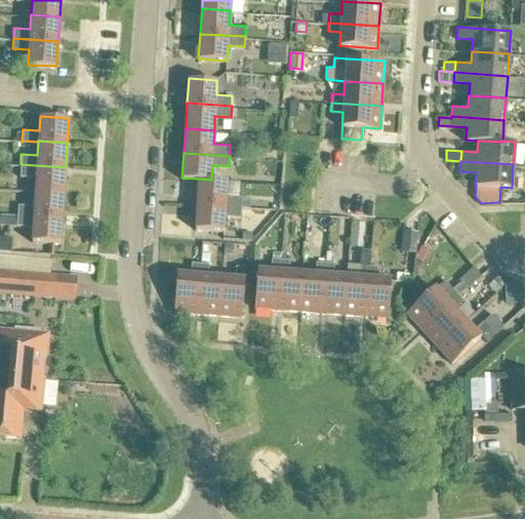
[(66,167),(21,164),(19,175),(36,176),(35,191),(64,193),(66,167)]
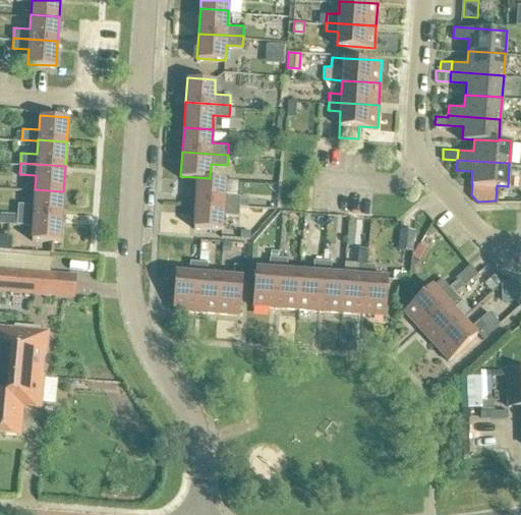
[(210,178),(196,177),(195,202),(239,205),(240,193),(224,192),(225,178),(210,177),(210,178)]
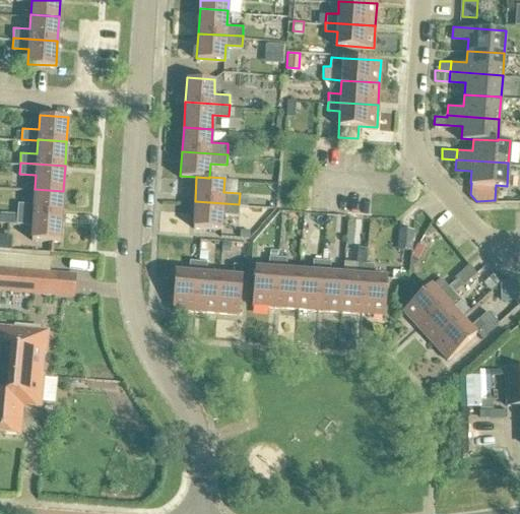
[(17,201),(17,211),(17,212),(61,215),(63,191),(35,189),(34,202),(17,201)]
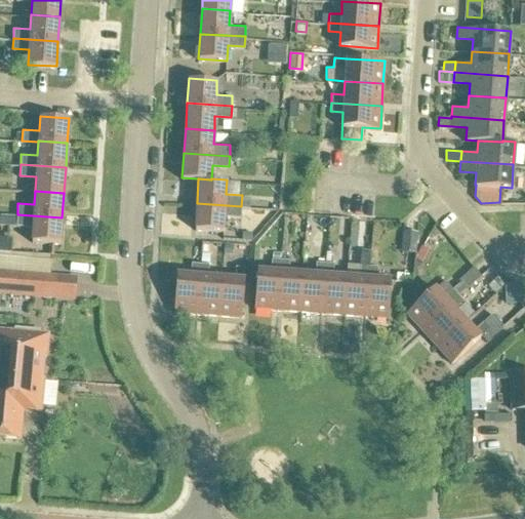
[(241,206),(197,203),(195,228),(223,230),(224,215),(240,216),(241,206)]
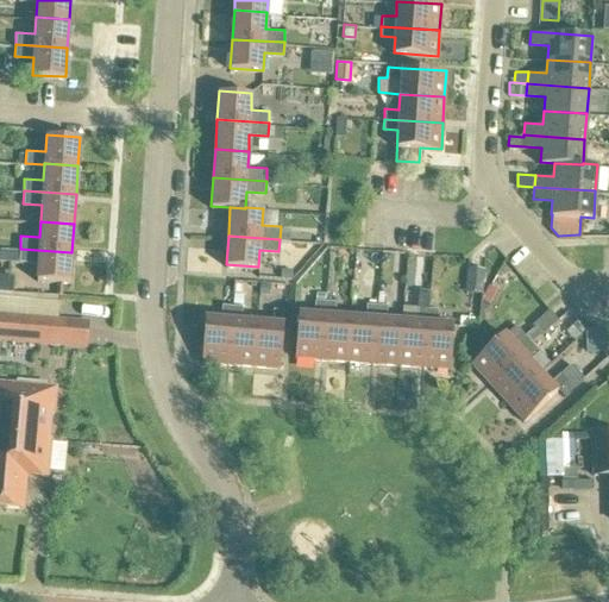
[(20,249),(20,248),(0,245),(0,258),(19,259),(19,261),(38,262),(37,278),(70,281),(71,252),(20,249)]
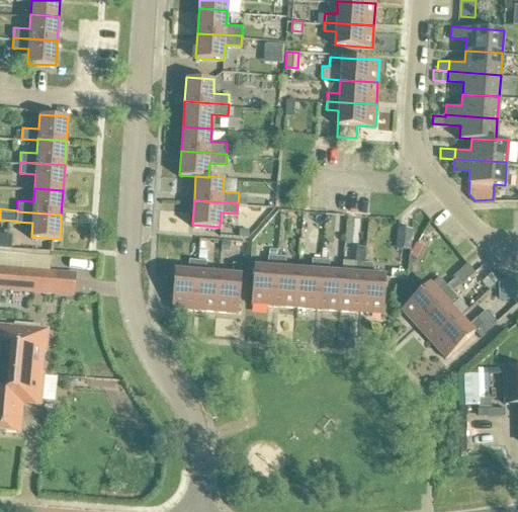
[(396,247),(410,248),(412,227),(398,226),(396,247)]
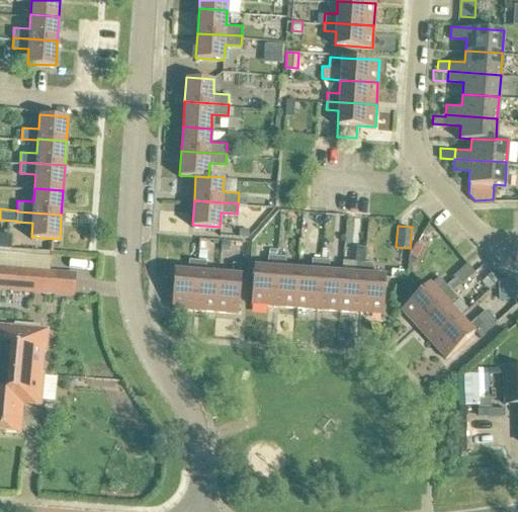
[(239,227),(239,235),(248,235),(248,227),(239,227)]
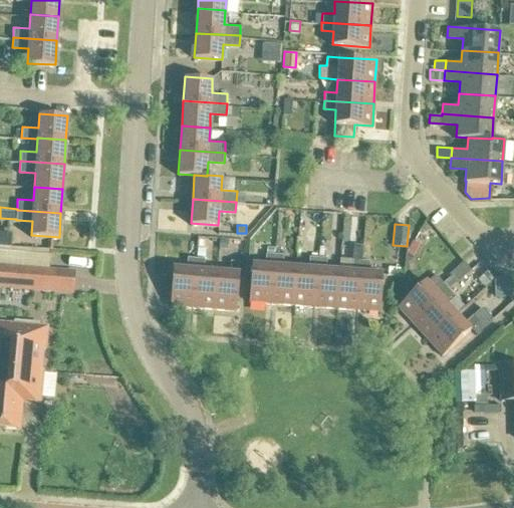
[(0,245),(11,246),(11,244),(12,233),(8,233),(8,231),(0,230),(0,245)]
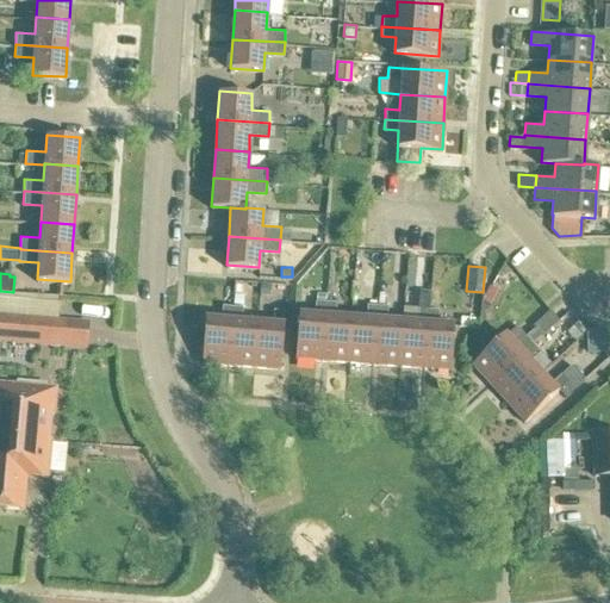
[(260,281),(260,293),(271,293),(271,283),(260,281)]
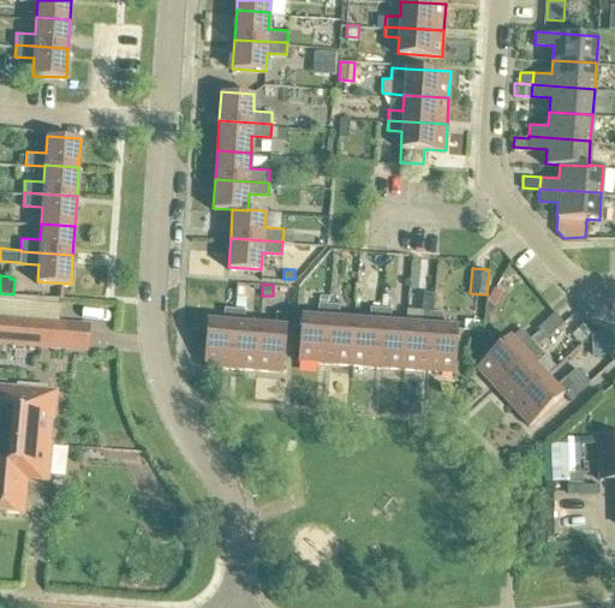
[(0,293),(0,313),(59,319),(60,296),(13,292),(13,294),(0,293)]
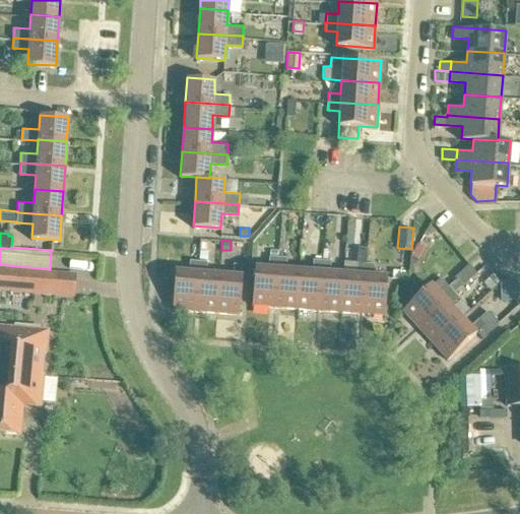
[(343,260),(342,272),(339,310),(362,312),(366,261),(367,248),(356,247),(356,260),(343,260)]
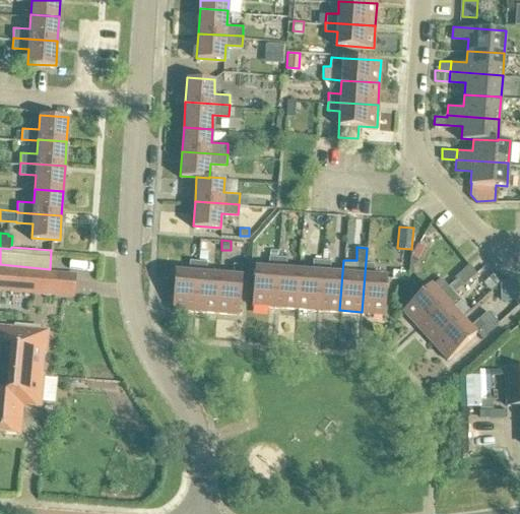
[(200,248),(199,257),(207,258),(207,249),(200,248)]
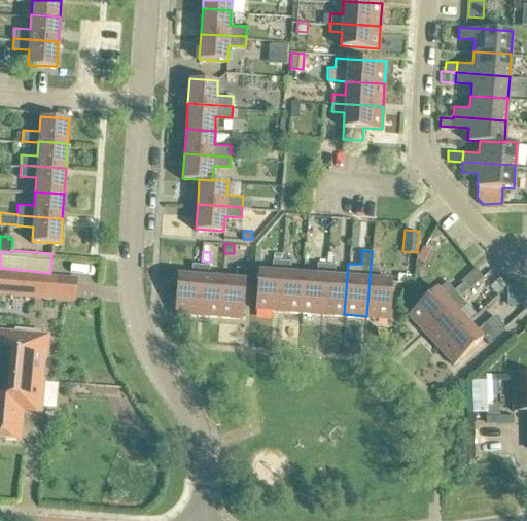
[(281,258),(279,258),(273,258),(272,271),(258,270),(255,308),(277,309),(281,258)]
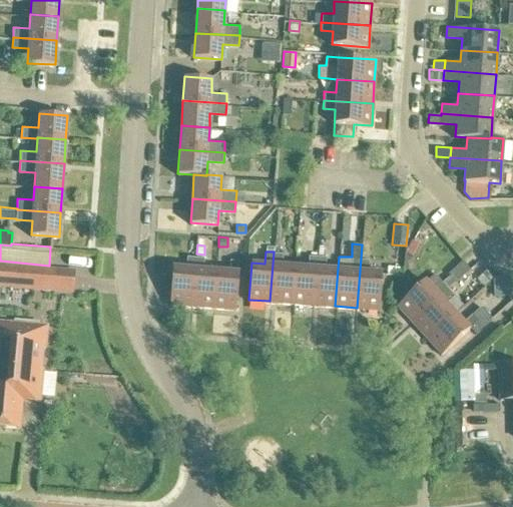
[(292,303),(295,266),(282,265),(283,252),(274,251),(270,301),(292,303)]
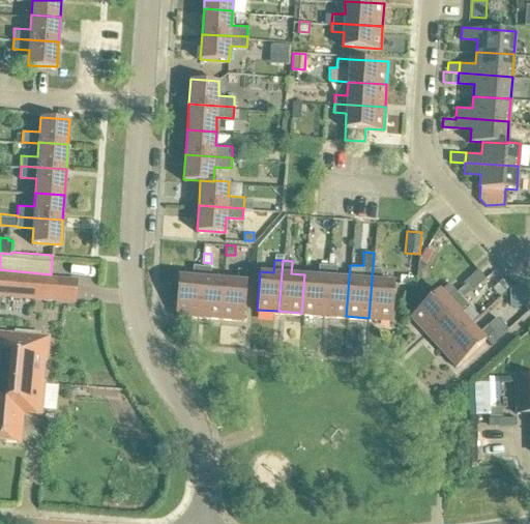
[(304,274),(301,313),(324,314),(327,263),(319,263),(318,275),(304,274)]
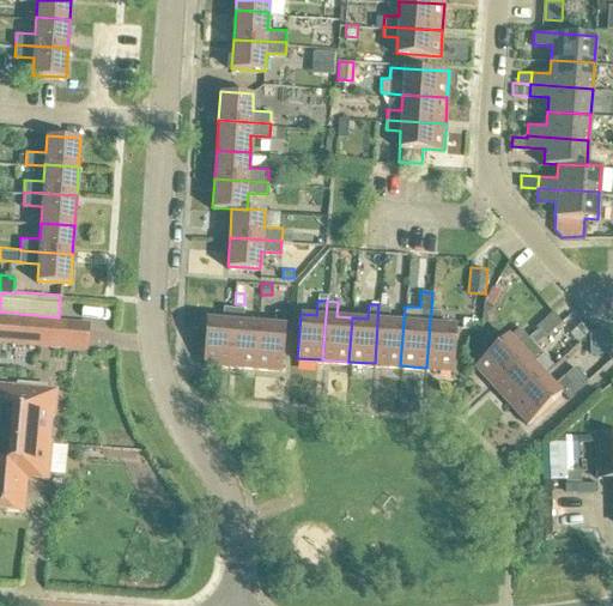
[(389,305),(378,304),(375,363),(400,365),(404,321),(389,320),(389,305)]
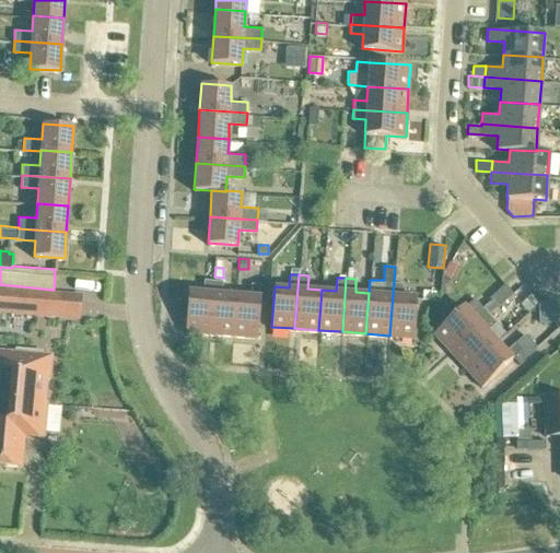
[(209,332),(213,279),(203,279),(203,292),(188,290),(185,330),(209,332)]
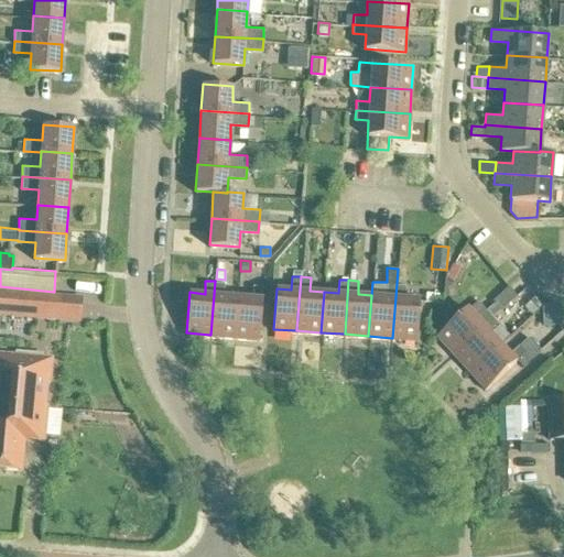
[(225,282),(215,281),(210,335),(235,337),(238,296),(224,295),(225,282)]
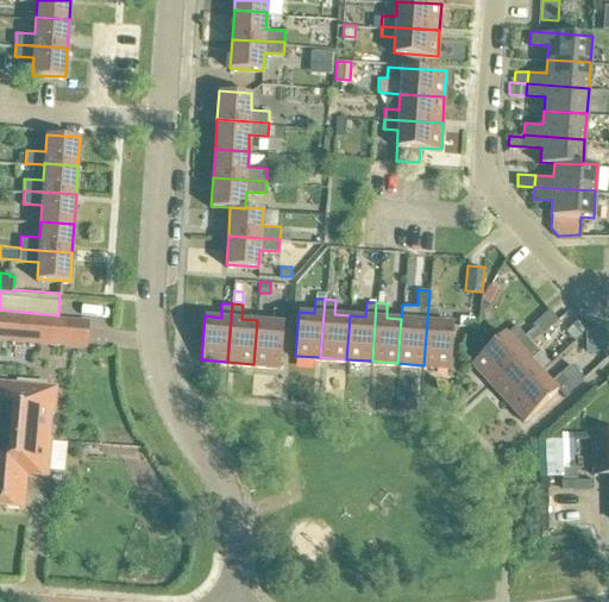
[(439,307),(428,306),(424,365),(450,367),(453,323),(438,321),(439,307)]
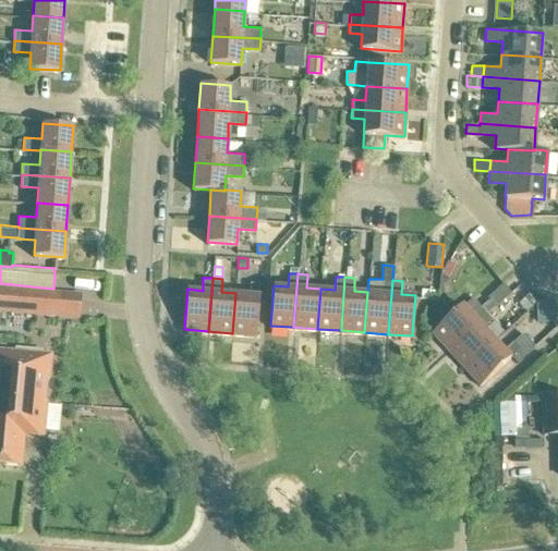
[(512,290),(502,280),(487,293),(497,303),(512,290)]
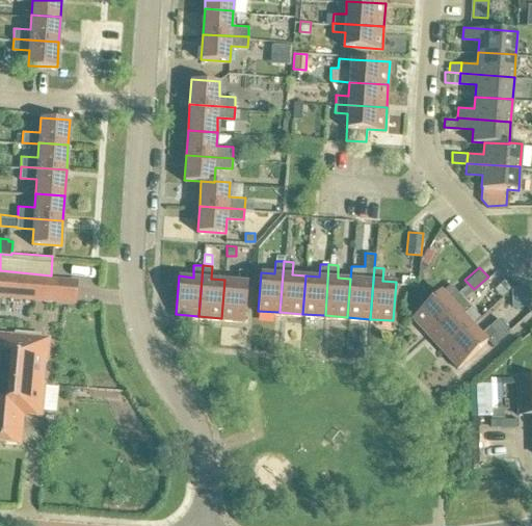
[(238,281),(224,280),(221,318),(244,320),(247,282),(246,282),(247,269),(239,268),(238,281)]
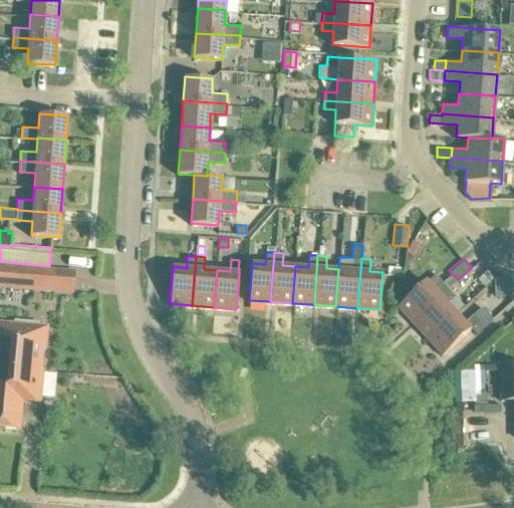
[(0,261),(0,285),(72,291),(74,268),(49,266),(0,261)]
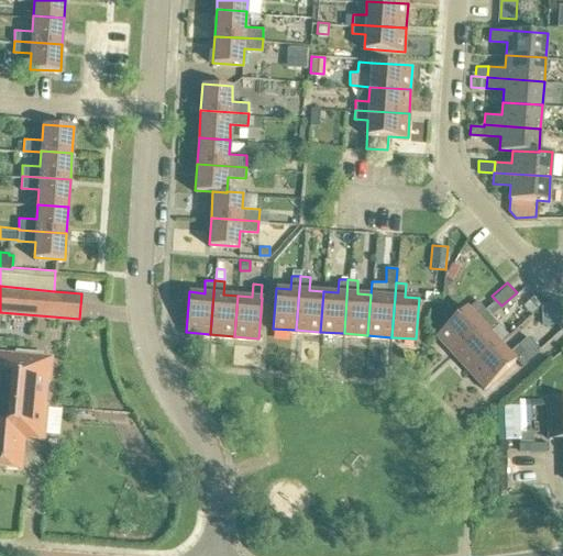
[(477,296),(435,334),(452,352),(493,315),(492,315),(494,313),(477,296)]
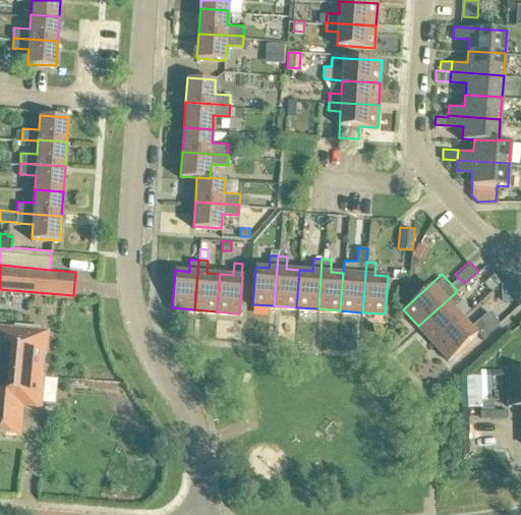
[(501,280),(502,299),(518,298),(516,280),(501,280)]
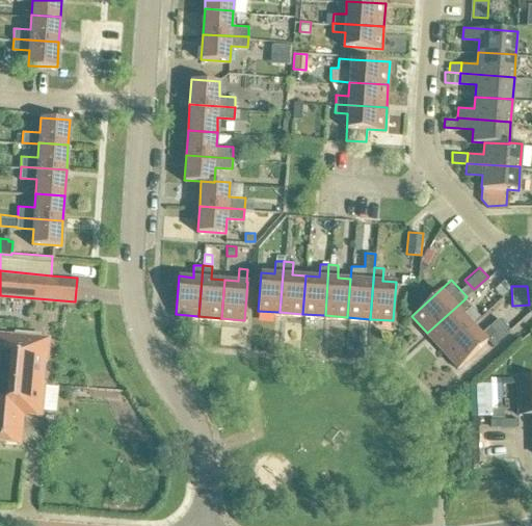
[(472,305),(466,298),(427,333),(443,349),(471,324),(461,314),(472,305)]
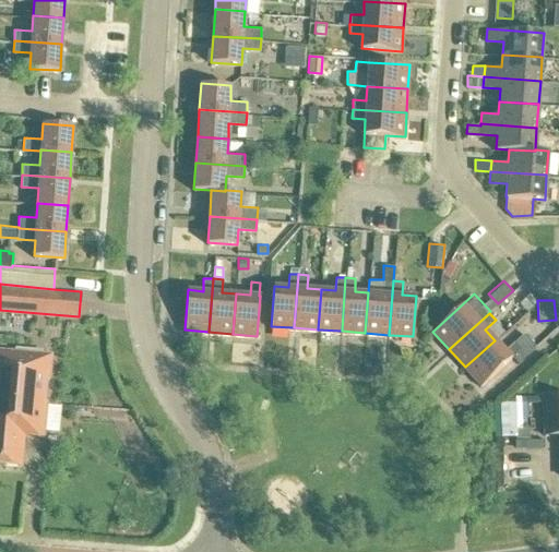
[(504,349),(495,340),(465,367),(482,385),(511,357),(512,356),(516,361),(535,344),(524,332),(504,349)]
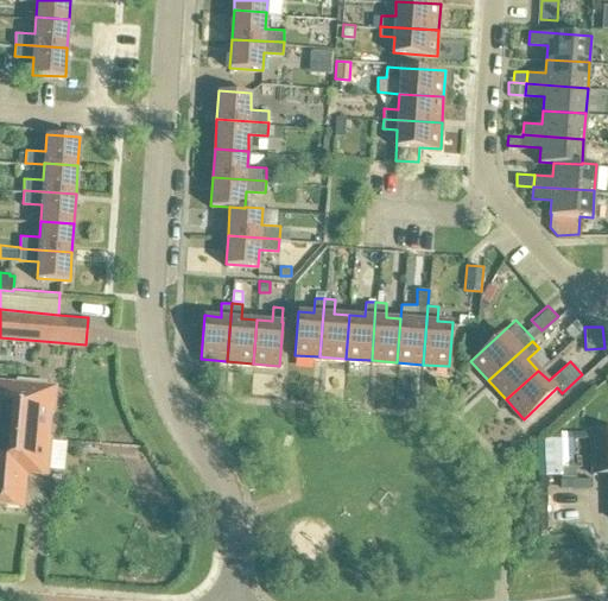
[(0,378),(0,503),(23,505),(26,472),(48,473),(50,436),(55,383),(0,378)]
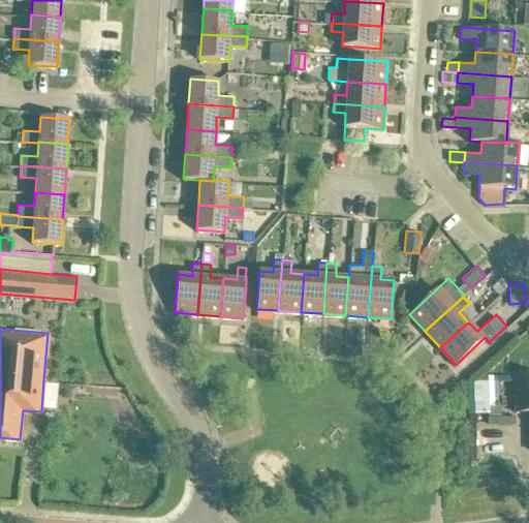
[(528,373),(515,374),(516,410),(528,409),(528,373)]
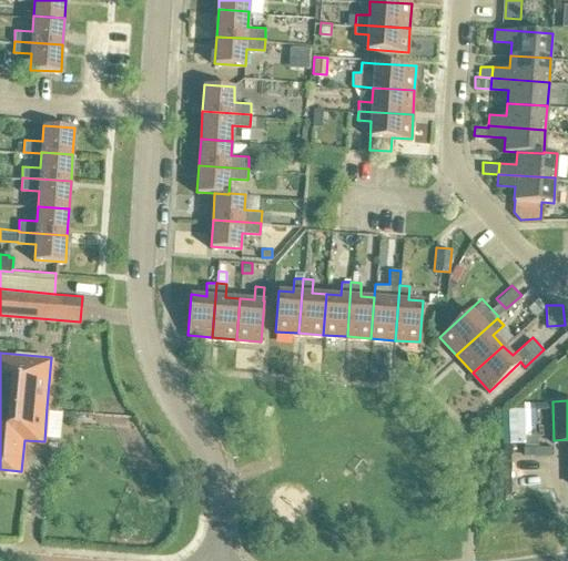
[(509,442),(525,441),(524,407),(507,408),(509,442)]
